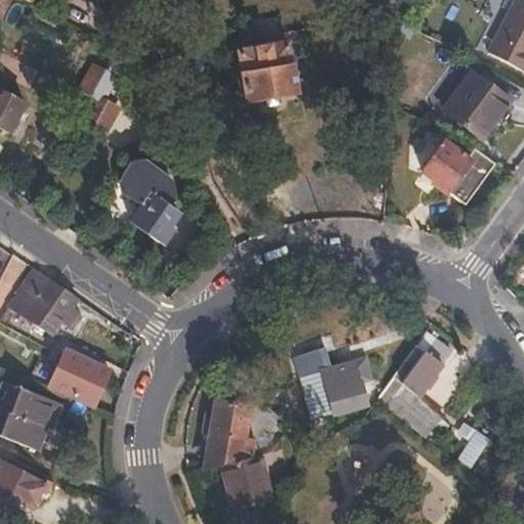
[(0,0),(0,15),(8,0),(0,0)]
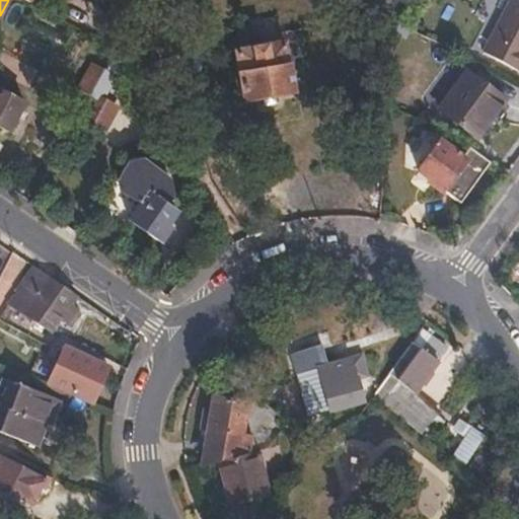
[(516,71),(518,65),(518,3),(512,0),(509,0),(480,53),(516,71)]
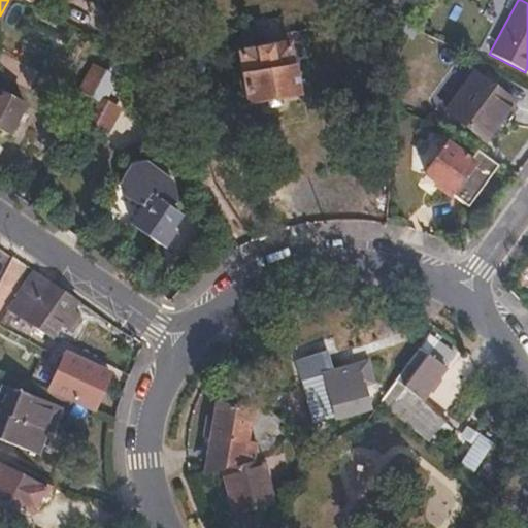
[(300,95),(291,43),(242,51),(252,103),(300,95)]
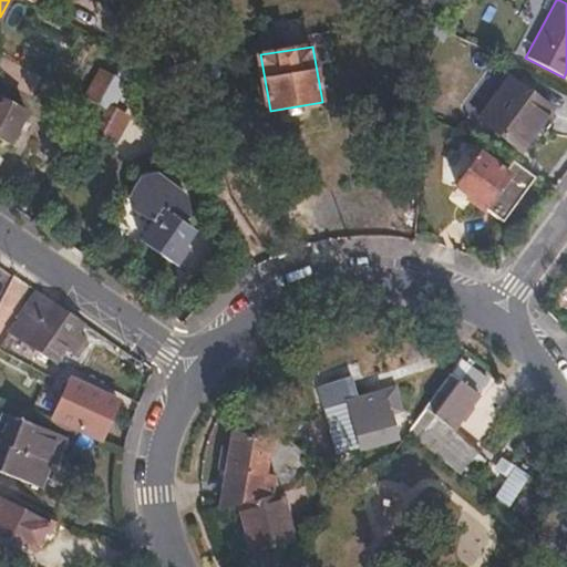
[(98,104),(119,65),(112,61),(106,71),(102,70),(86,99),(98,104)]
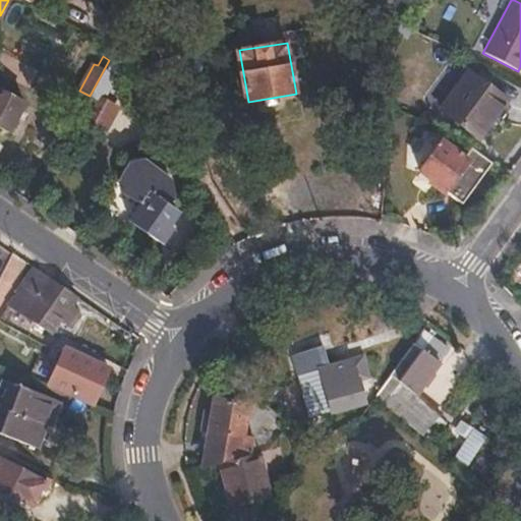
[(93,120),(116,76),(112,73),(117,65),(116,63),(109,60),(90,96),(79,114),(93,120)]
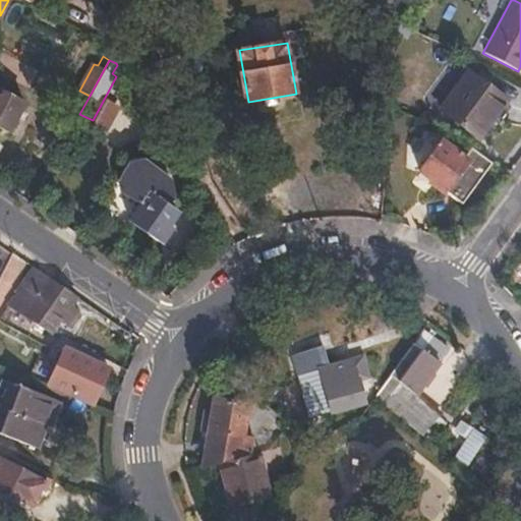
[(476,135),(505,97),(470,70),(442,110),(476,135)]
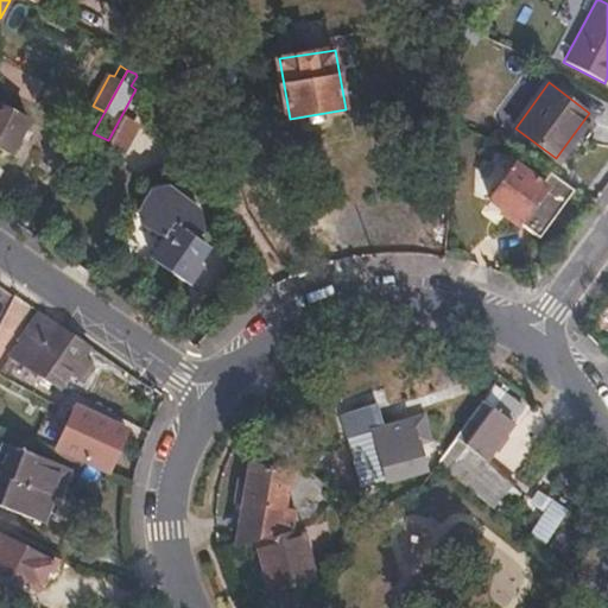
[(0,149),(11,156),(30,120),(7,107),(6,109),(0,107),(0,149)]
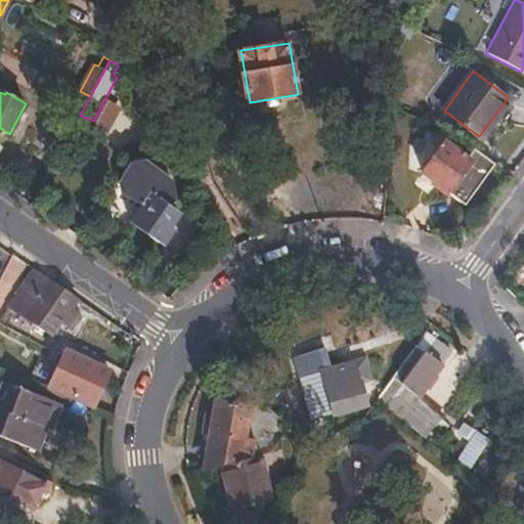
[(466,206),(494,166),(478,153),(471,163),(442,142),(422,171),(434,180),(432,184),(447,194),(448,192),(466,206)]
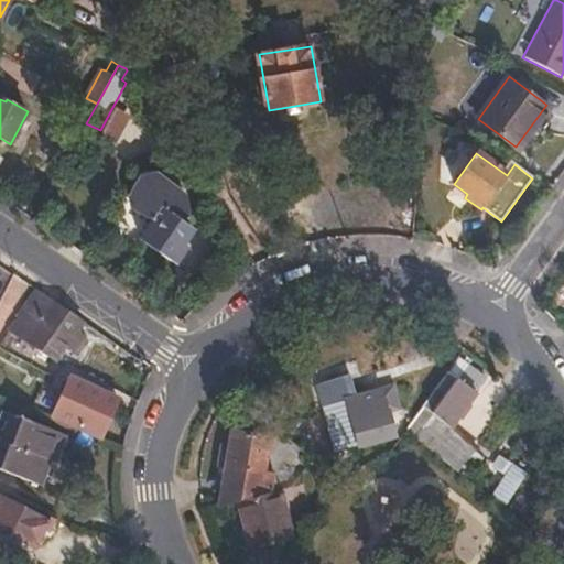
[(185,225),(190,218),(185,203),(160,185),(141,187),(130,206),(131,219),(148,230),(141,240),(176,263),(187,248),(184,246),(193,230),(185,225)]
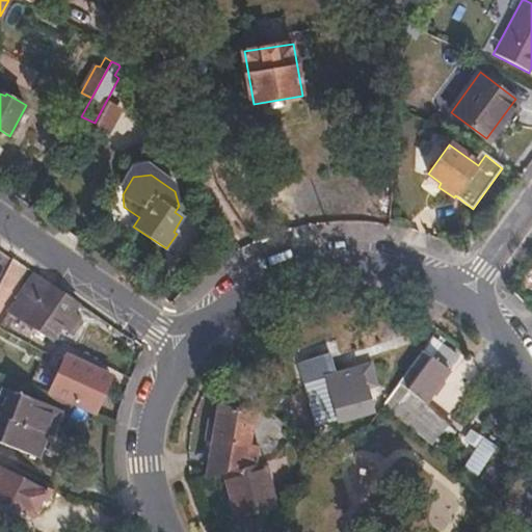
[(78,302),(34,272),(17,298),(33,310),(26,322),(51,340),(78,302)]
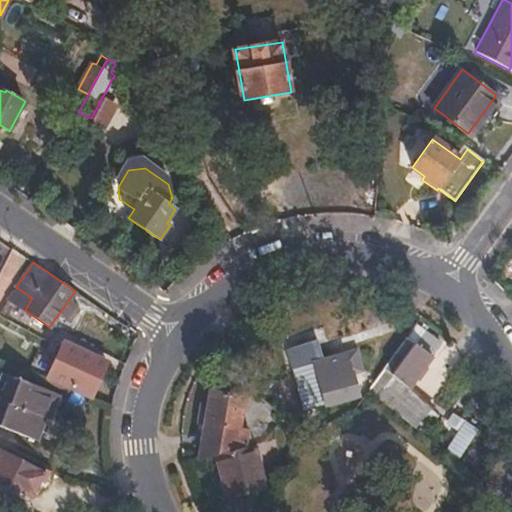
[(0,297),(13,274),(1,268),(0,269),(0,297)]
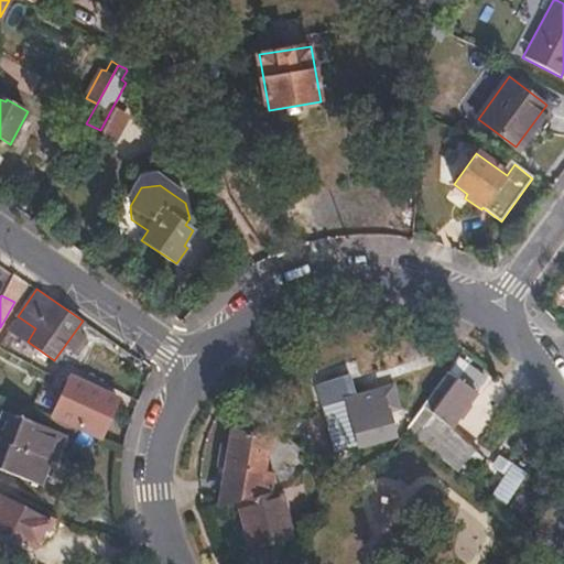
[(35,328),(18,316),(17,317),(9,328),(28,342),(35,328)]
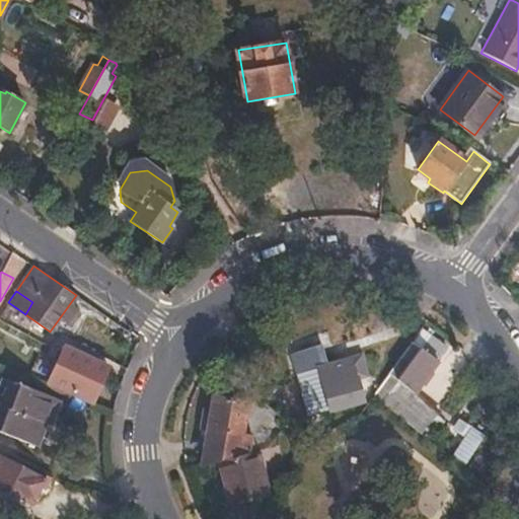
[(448,347),(421,326),(413,339),(439,358),(448,347)]
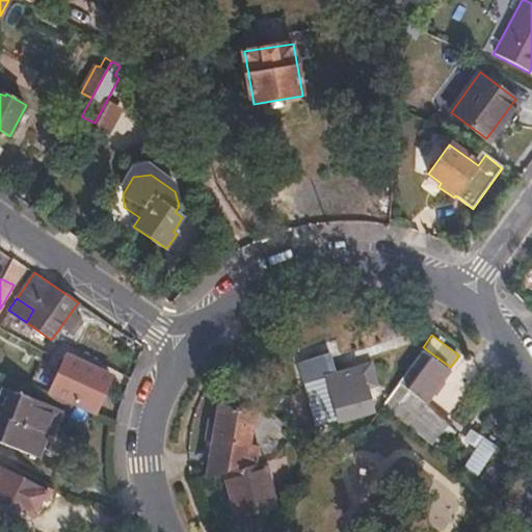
[(425,400),(450,367),(423,347),(399,380),(425,400)]
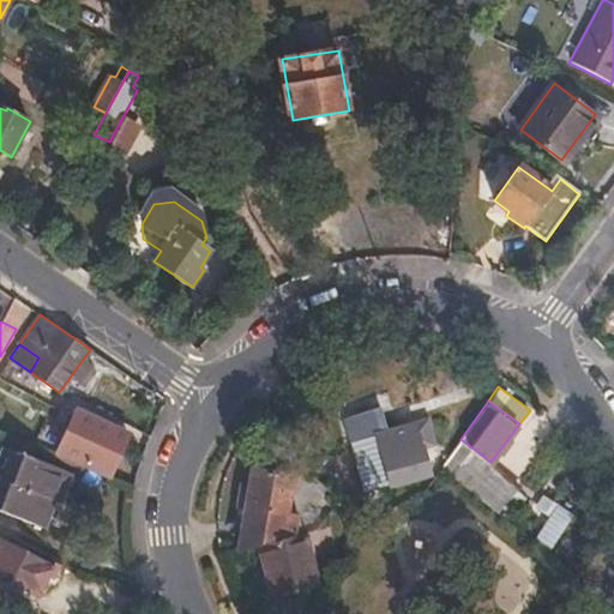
[(419,445),(408,408),(384,415),(381,404),(350,414),(357,439),(377,433),(384,456),(379,457),(386,483),(428,470),(421,445),(419,445)]
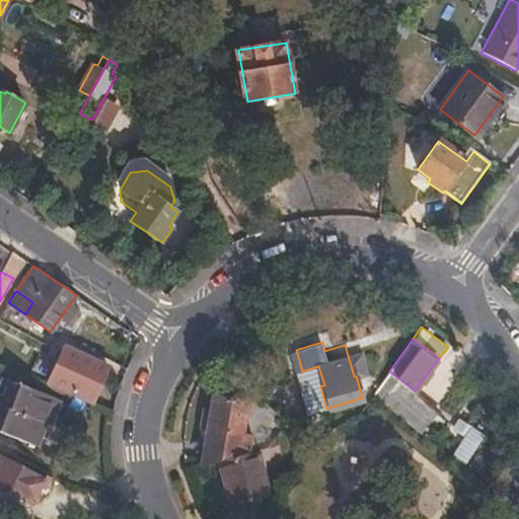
[(93,401),(108,368),(66,348),(63,354),(57,352),(53,362),(58,364),(49,384),(93,401)]
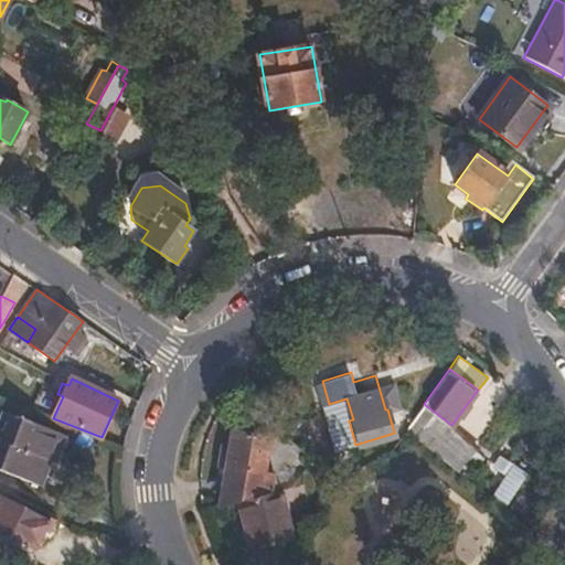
[(478,445),(451,425),(424,404),(405,432),(422,445),(439,458),(458,472),(478,445)]
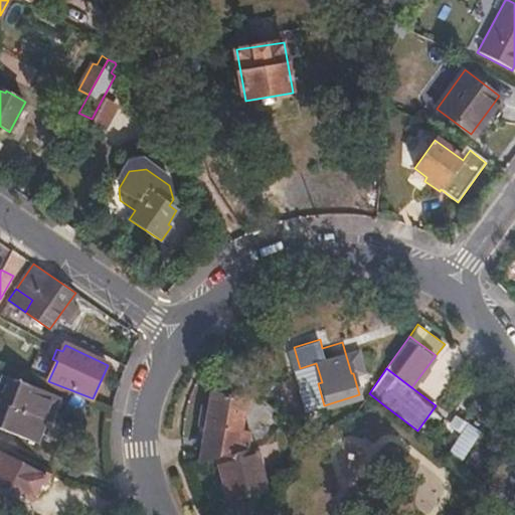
[(35,442),(46,415),(50,416),(57,398),(2,376),(0,381),(0,427),(16,435),(35,442)]
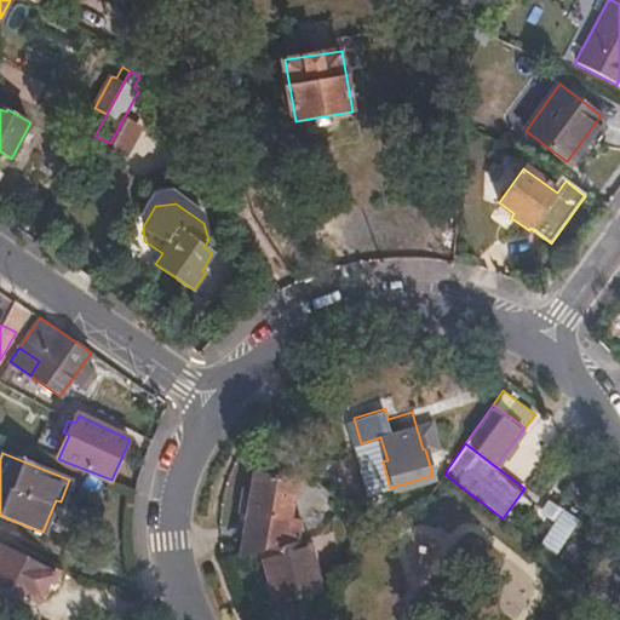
[(291,517),(296,476),(253,471),(251,488),(242,488),(239,510),(248,511),(246,521),(254,521),(250,554),(259,550),(285,543),(299,538),(302,518),(291,517)]
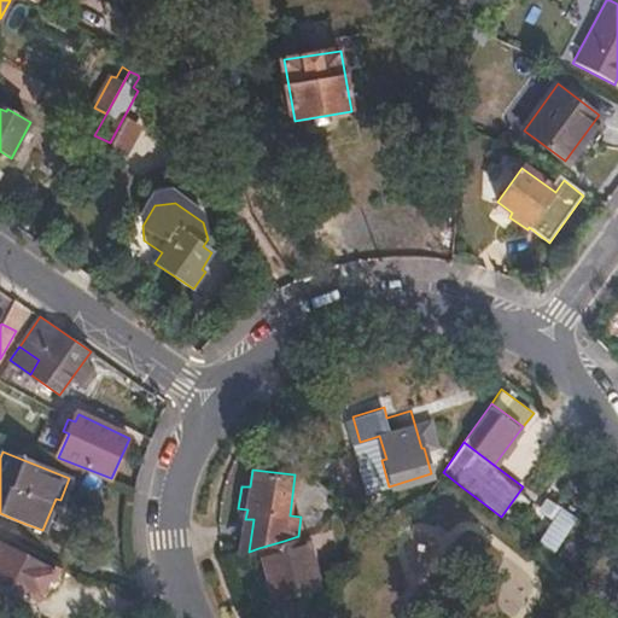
[(523,531),(554,552),(577,517),(546,496),(523,531)]
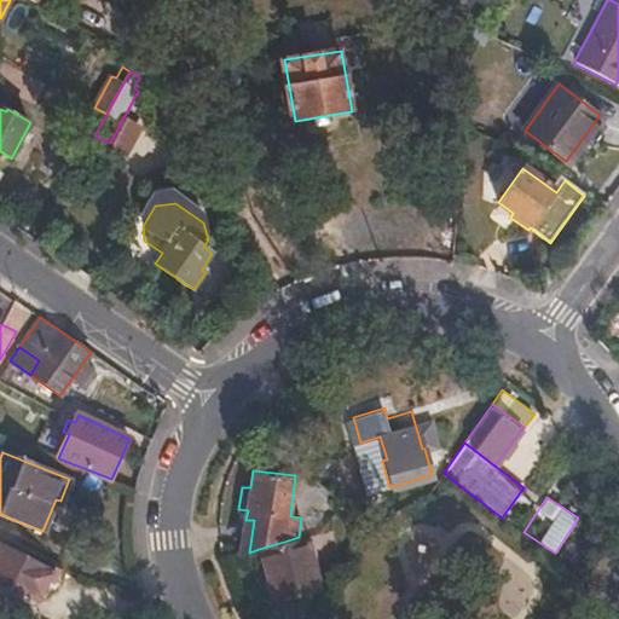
[(320,586),(306,536),(299,537),(284,542),(259,549),(272,600),(320,586)]
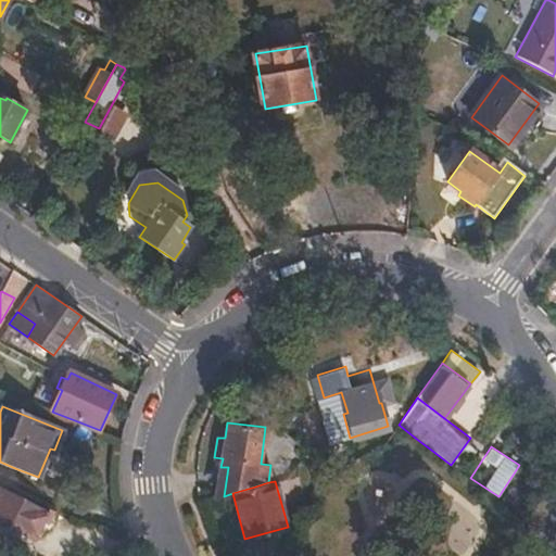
[(35,538),(49,513),(45,512),(0,488),(0,518),(1,519),(0,521),(0,529),(14,538),(19,529),(35,538)]
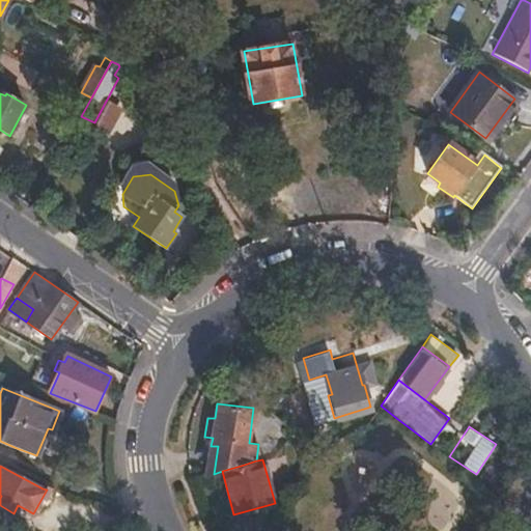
All buildings are outlined.
